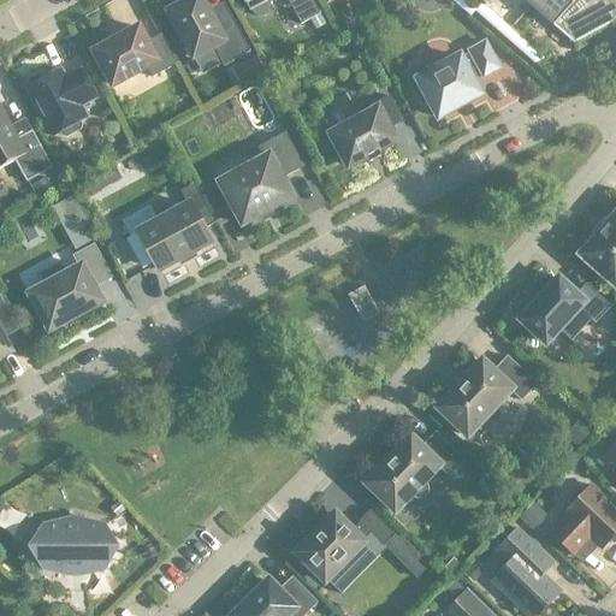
[(184,41),(181,42),(179,43),(188,59),(193,55),(194,58),(213,47),(224,66),(250,52),(230,16),(214,24),(201,0),(189,0),(169,12),(184,41)]
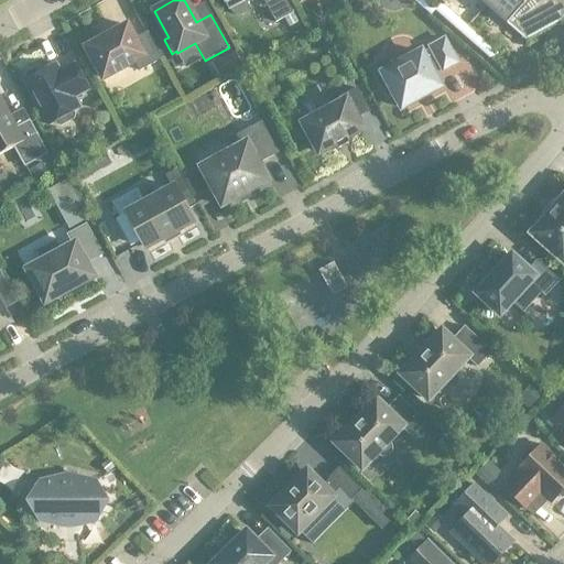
[(223,0),(223,1),(225,3),(228,10),(230,9),(232,13),(237,15),(241,15),(246,13),(248,10),(248,4),(246,1),(247,0),(262,0),(275,22),(293,13),(285,0),(223,0)]
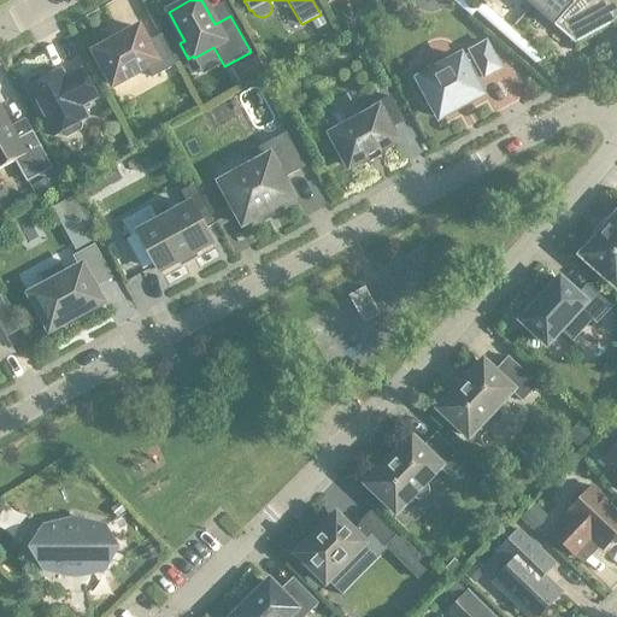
[(477,10),(465,0),(451,0),(471,17),(476,12),(477,10)]
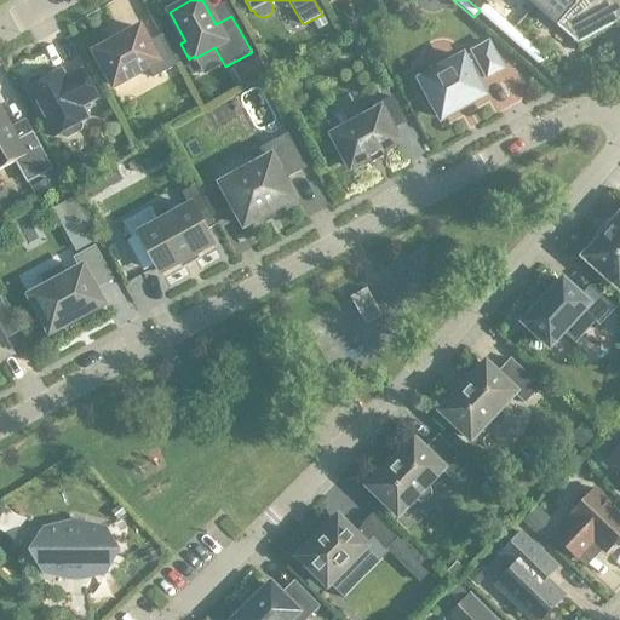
[(619,21),(619,0),(539,0),(534,6),(578,44),(619,21)]
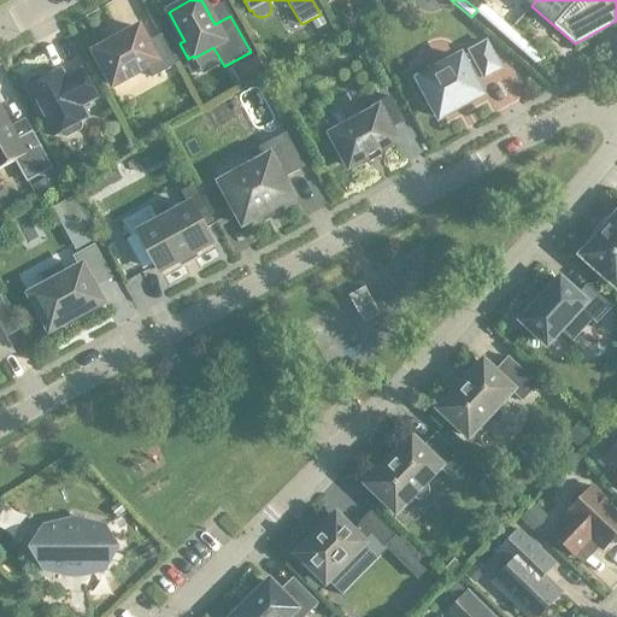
[(482,4),(477,10),(476,12),(505,37),(511,30),(482,4)]
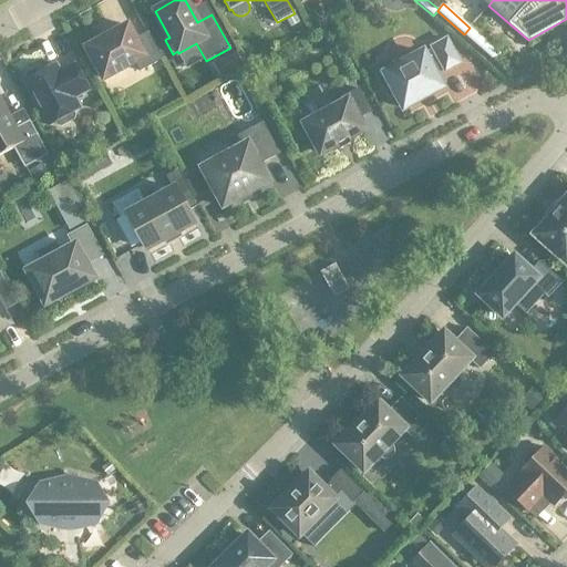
[(300,22),(295,13),(286,18),(291,27),(300,22)]
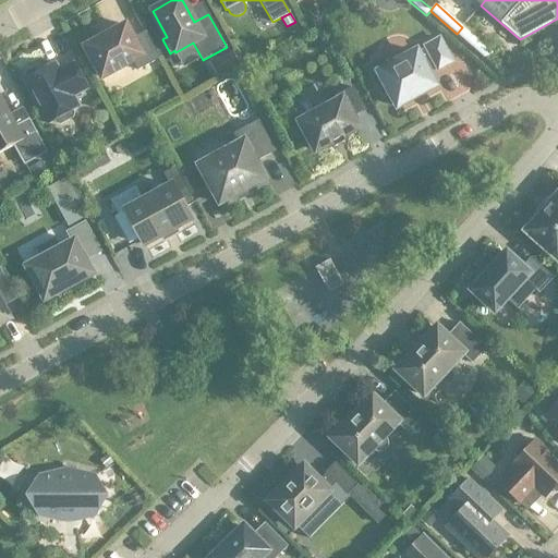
[(85,47),(102,77),(133,61),(138,71),(160,59),(145,32),(133,38),(125,25),(110,34),(111,35),(101,40),(100,38),(85,47)]
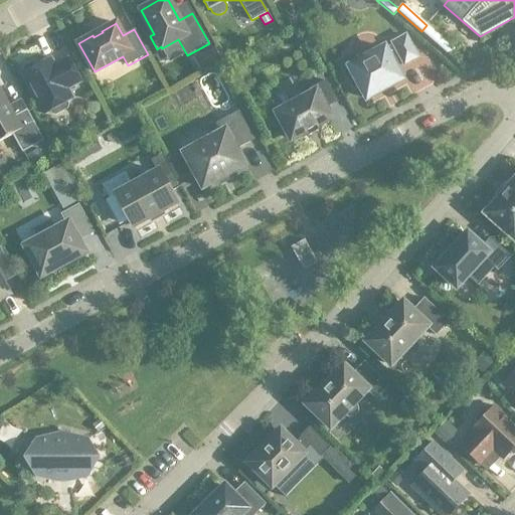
[(456,50),(426,25),(421,31),(448,54),(456,50)]
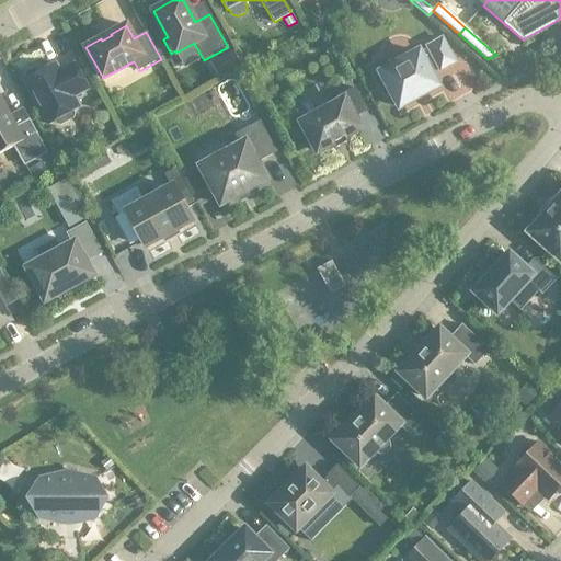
[(428,48),(426,49),(420,53),(419,52),(392,66),(391,65),(386,63),(376,68),(374,75),(385,95),(391,92),(399,107),(414,100),(413,99),(423,93),(423,94),(437,87),(431,75),(441,69),(441,70),(455,63),(442,39),(427,47),(428,48)]
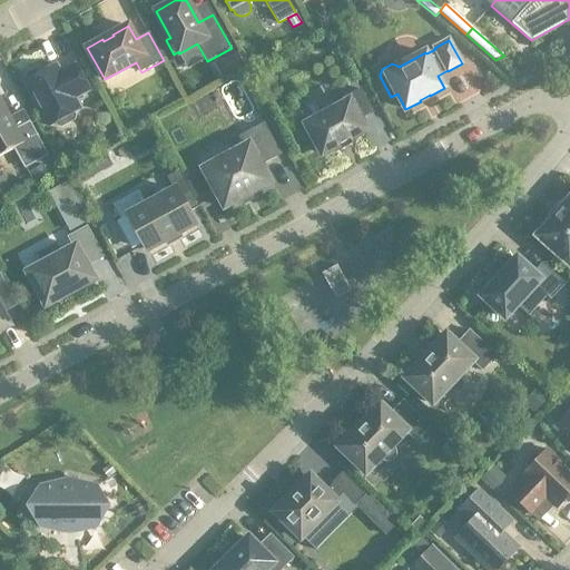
[(246,64),(238,50),(227,57),(234,69),(246,64)]
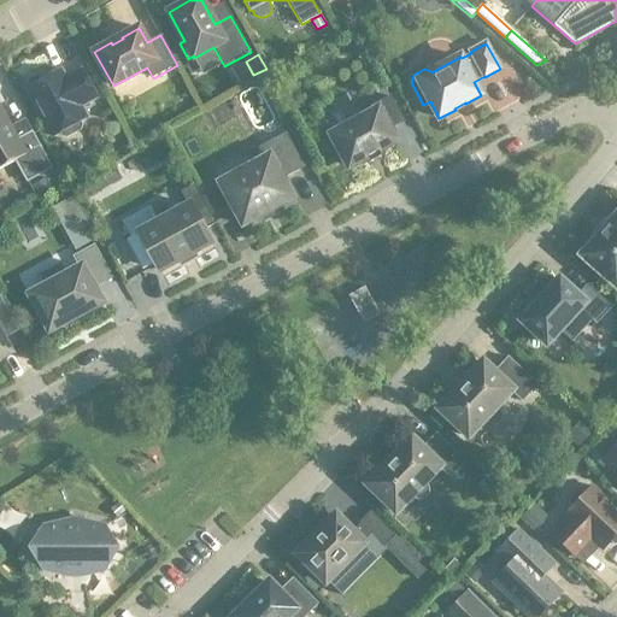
[(53,136),(60,133),(63,135),(66,137),(80,130),(81,125),(80,122),(87,118),(81,106),(98,98),(82,70),(59,82),(54,74),(42,81),(41,78),(37,77),(30,81),(29,84),(30,87),(27,89),(53,136)]
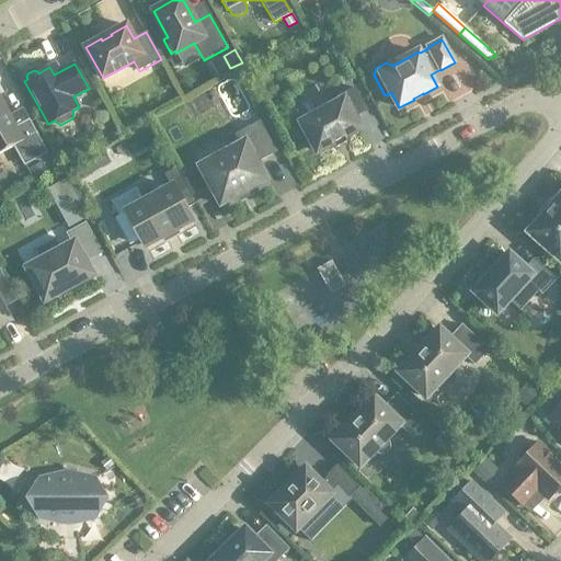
[(233,76),(212,88),(237,134),(259,122),(233,76)]
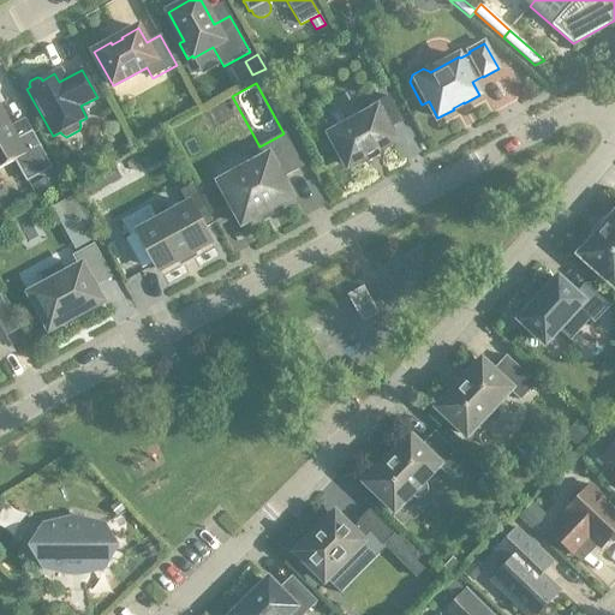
[(357,114),(358,115),(359,119),(330,135),(348,167),(365,157),(368,162),(381,155),(378,150),(395,141),(388,129),(402,120),(389,96),(357,114)]
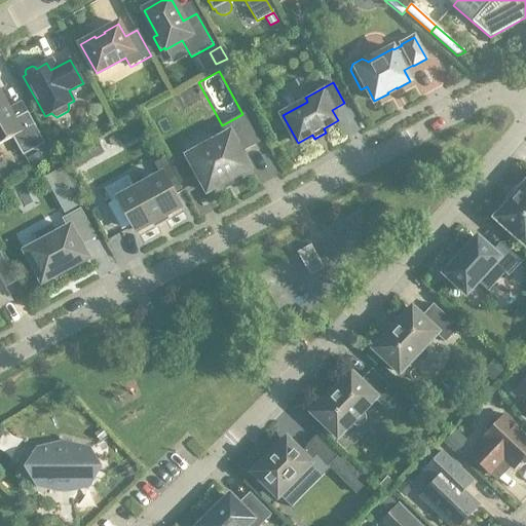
[(0,143),(12,137),(23,155),(44,144),(27,112),(14,119),(0,91),(0,143)]
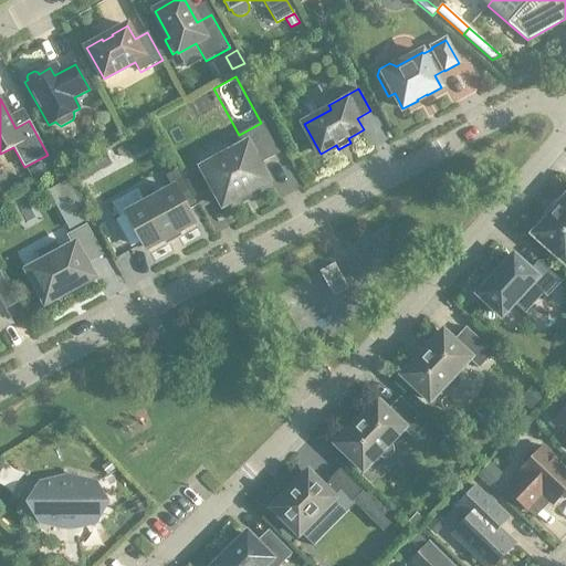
[(228,142),(231,148),(232,152),(201,168),(222,207),(270,181),(260,164),(279,154),(262,122),(228,142)]
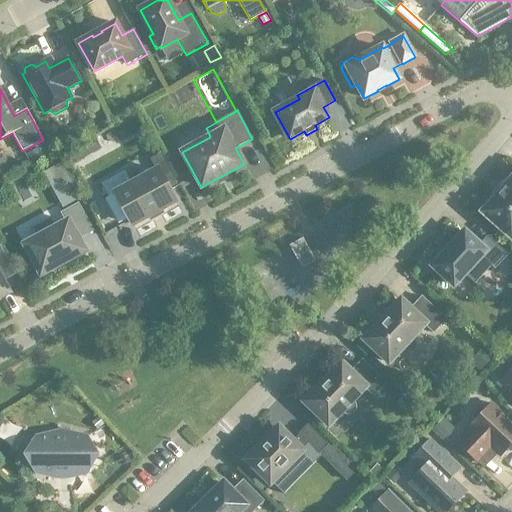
[(79,145),(66,152),(72,164),(85,156),(79,145)]
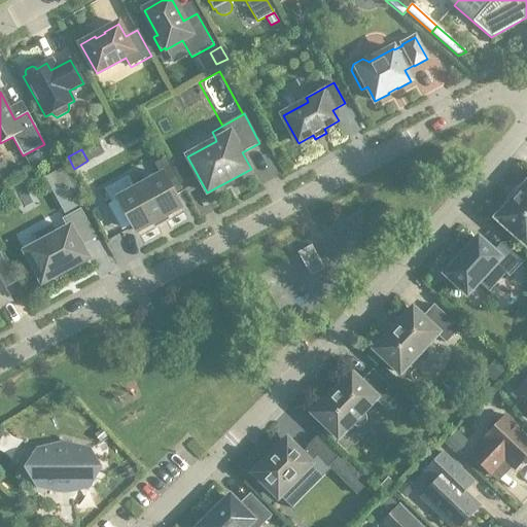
[(154,164),(160,173),(161,176),(136,189),(129,177),(105,190),(111,203),(119,199),(137,232),(180,208),(174,197),(185,190),(167,157),(154,164)]
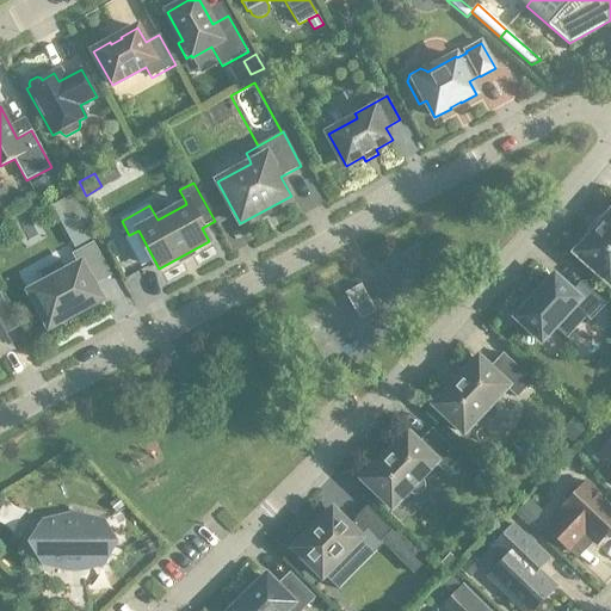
[(0,187),(0,210),(16,202),(6,185),(0,187)]
